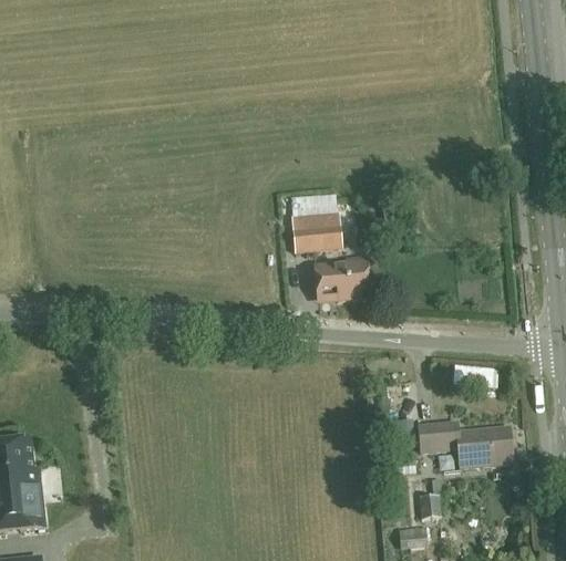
[(306,210),(341,208),(340,191),(305,194),(306,210)]
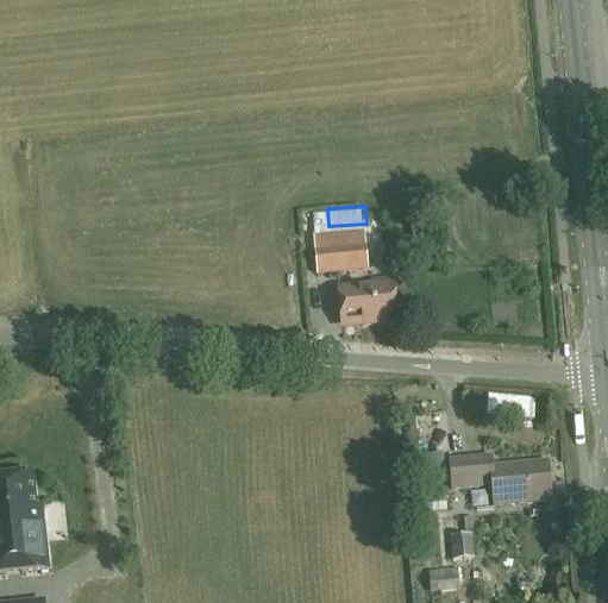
[(365,226),(315,231),(319,270),(369,264),(365,226)]
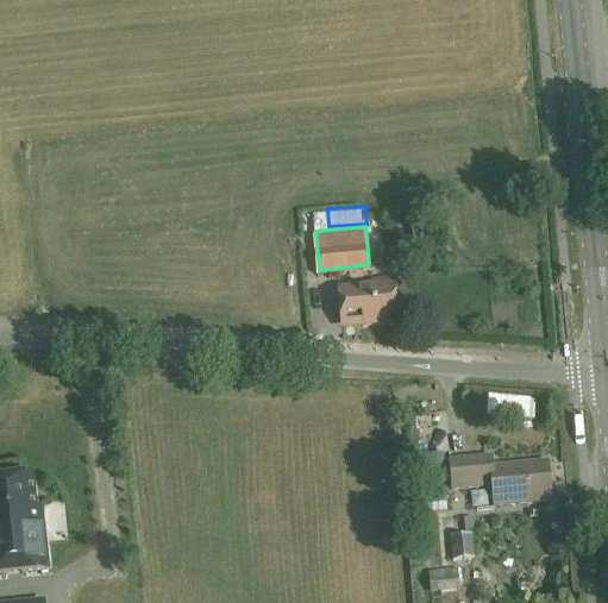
[(363,321),(397,318),(394,278),(340,283),(343,319),(363,316),(363,321)]
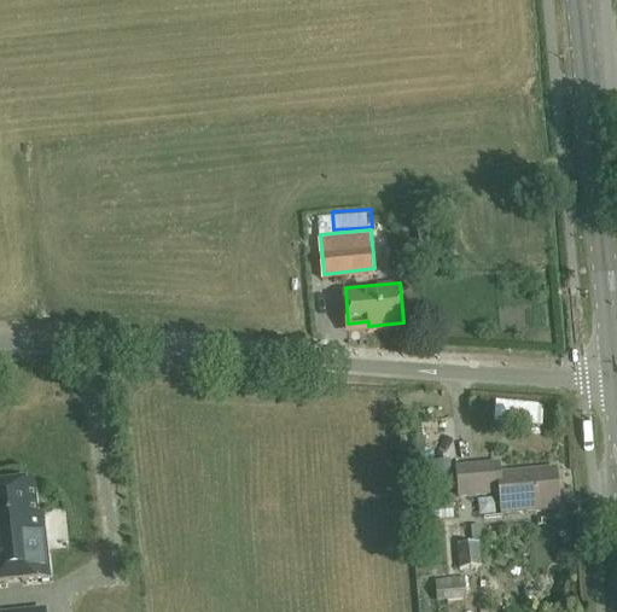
[(499,459),(458,462),(461,493),(501,489),(502,508),(560,503),(557,464),(500,468),(499,459)]
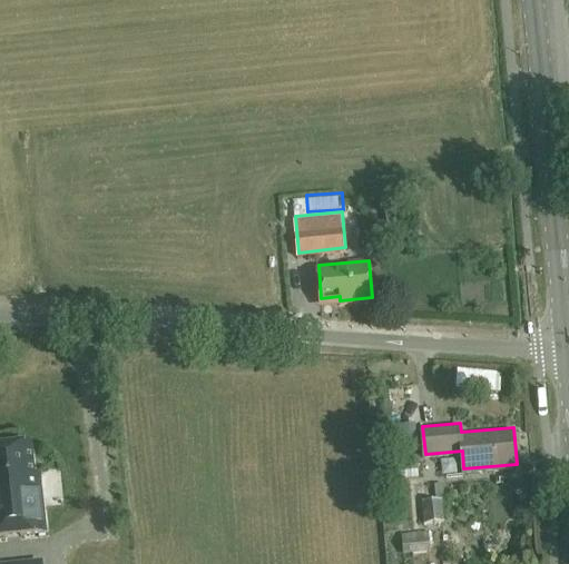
[(0,533),(8,533),(21,531),(46,528),(39,471),(33,471),(30,441),(0,443),(0,533)]
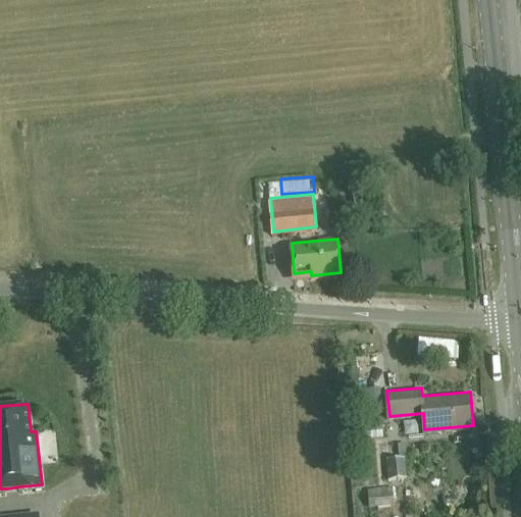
[(387,457),(389,476),(407,474),(405,455),(387,457)]
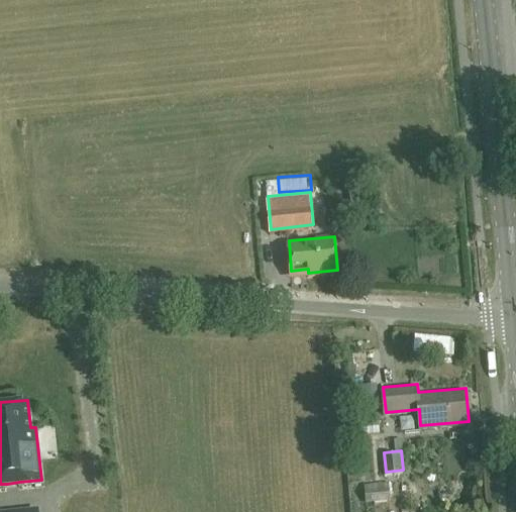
[(390,499),(389,480),(364,482),(366,501),(390,499)]
